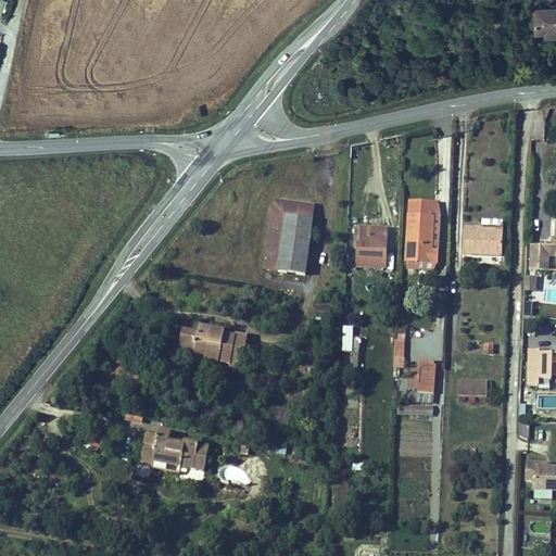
[(555,3),(535,5),(536,28),(550,27),(555,26),(555,3)]
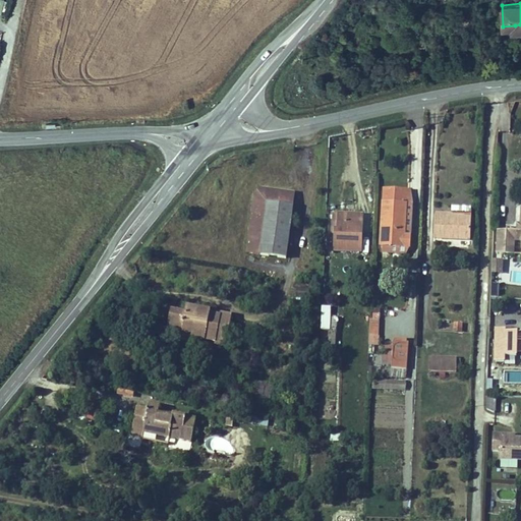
[(286,249),(295,186),(262,181),(253,189),(245,242),(246,243),(286,249)]
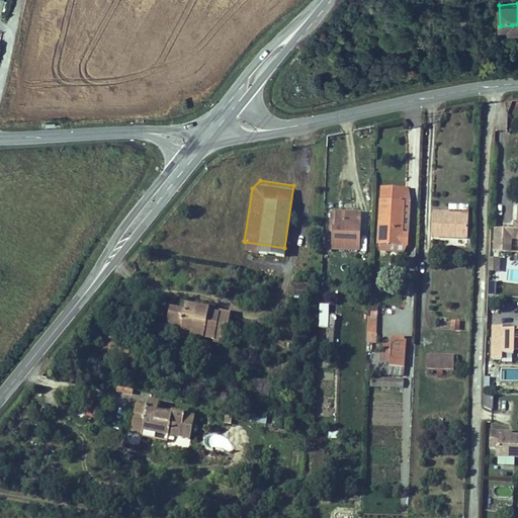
[(378,243),(396,244),(398,187),(380,186),(378,243)]
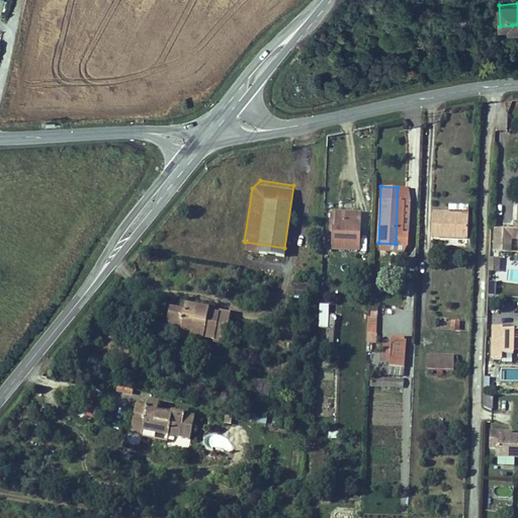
[(398,187),(396,244),(410,245),(411,231),(404,231),(406,187),(398,187)]
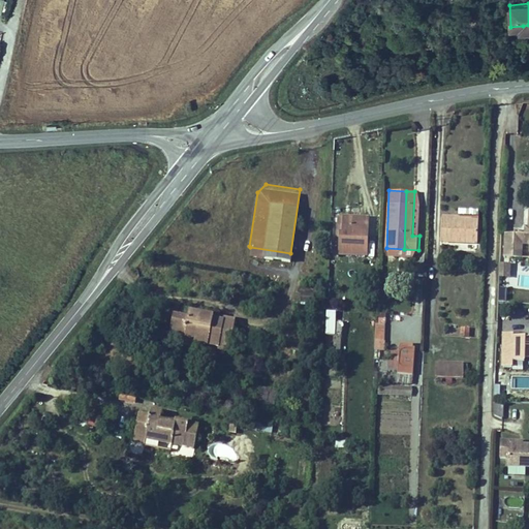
[(352,254),(354,216),(344,216),(344,226),(344,232),(338,232),(338,253),(352,254)]
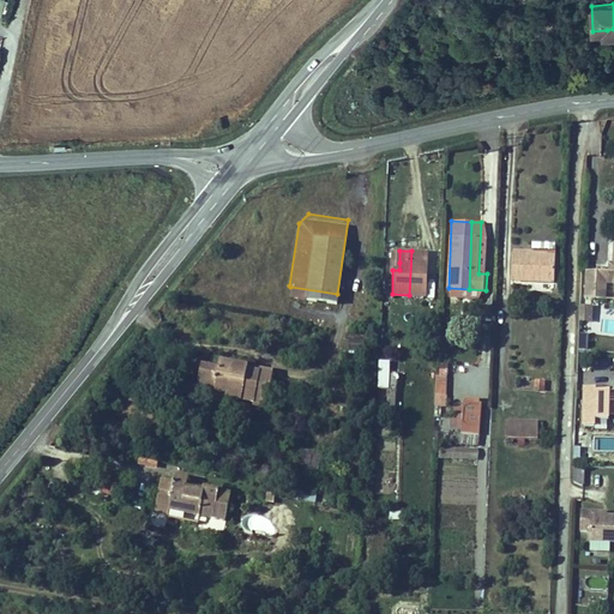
[(427,251),(411,251),(409,295),(426,295),(427,251)]
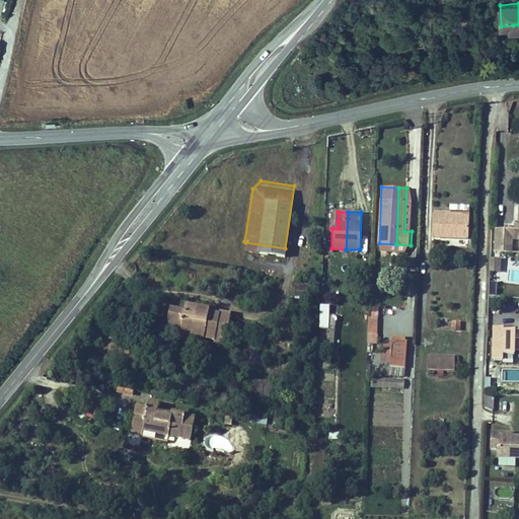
[(470,236),(471,214),(451,213),(437,213),(436,234),(470,236)]
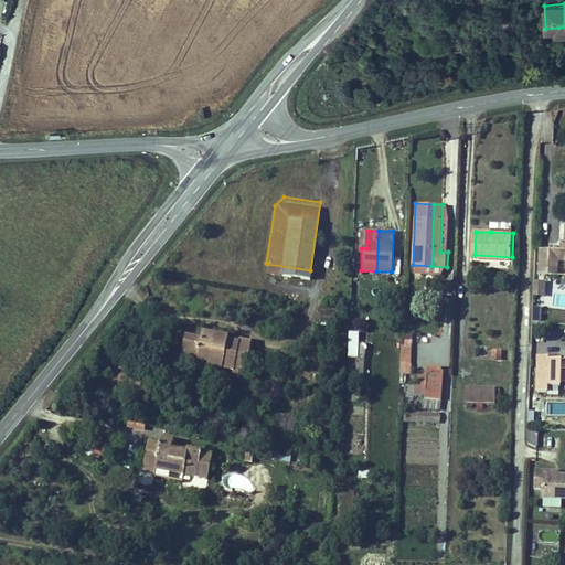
[(564,249),(562,249),(540,248),(539,274),(548,275),(550,259),(558,260),(564,260),(564,249)]
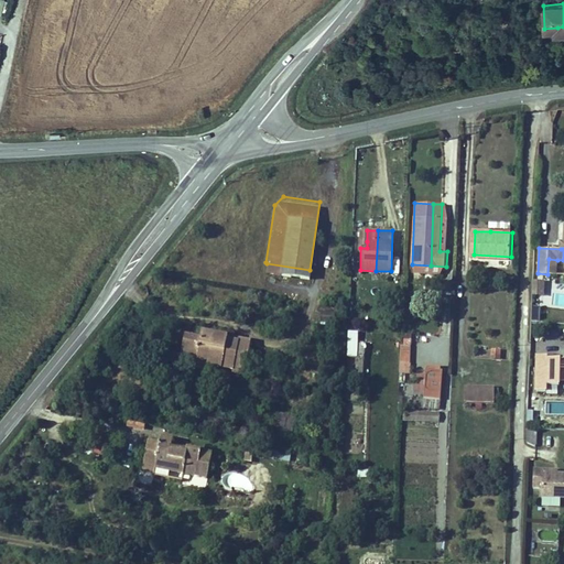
[(549,259),(548,274),(556,274),(557,260),(549,259)]
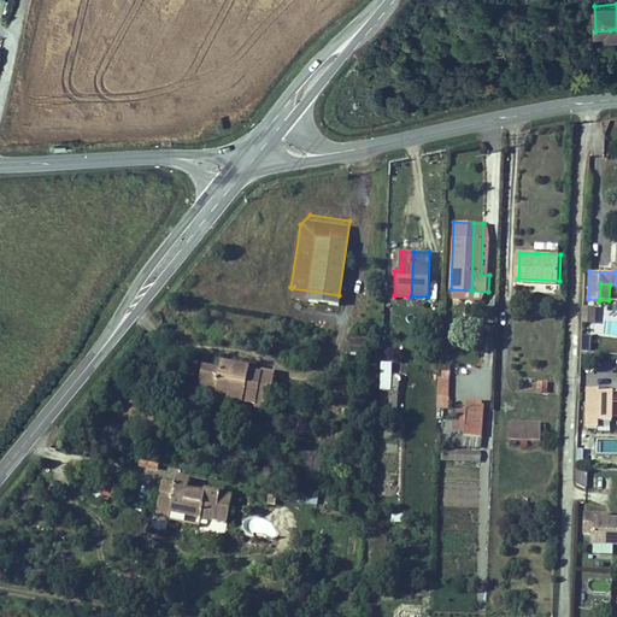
[(583,321),(595,322),(595,306),(583,306),(583,321)]
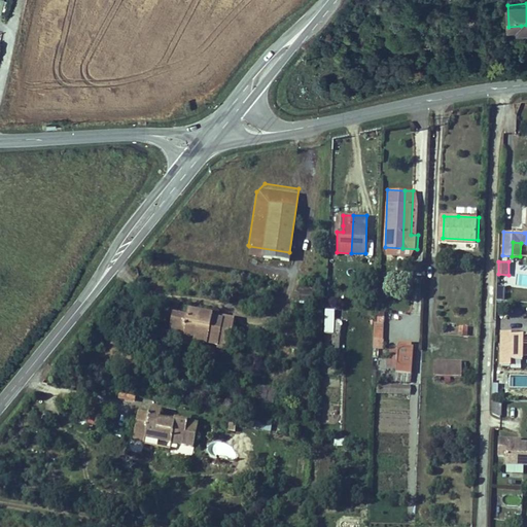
[(526,275),(519,275),(518,284),(526,285),(526,275)]
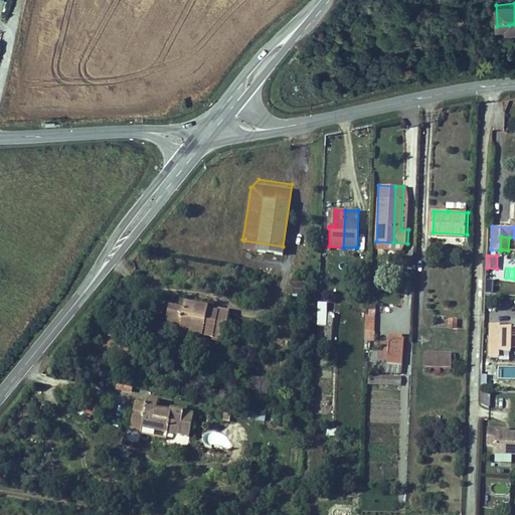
[(293,284),(293,294),(306,295),(307,284),(293,284)]
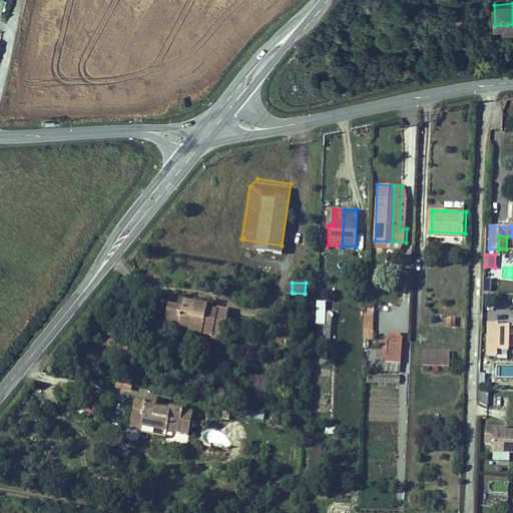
[(221,339),(227,308),(216,306),(215,309),(207,307),(207,304),(181,299),(180,305),(167,303),(164,321),(188,326),(188,328),(210,333),(210,337),(221,339)]
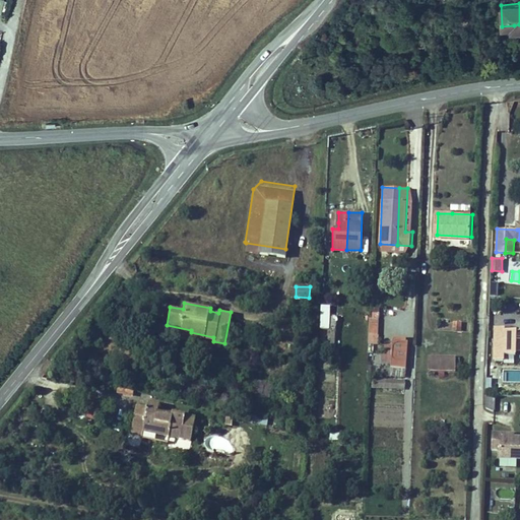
[(336,341),(337,305),(329,304),(328,341),(336,341)]
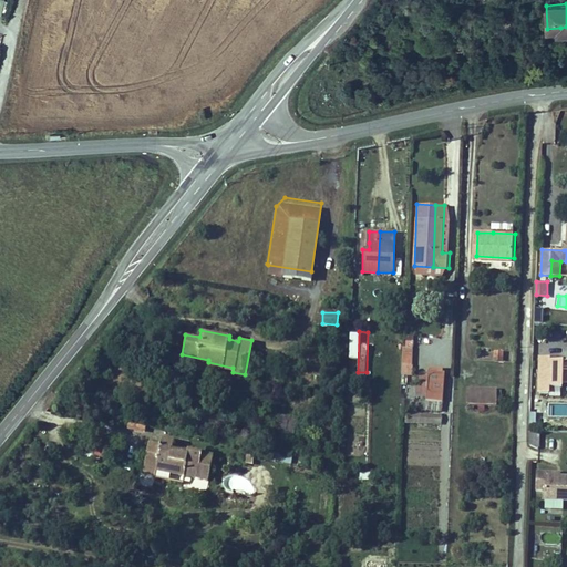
[(207,369),(208,362),(208,360),(182,354),(174,353),(173,361),(207,369)]
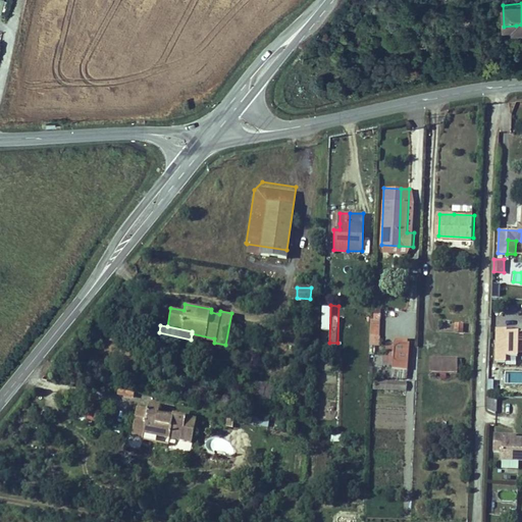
[(508,326),(496,326),(494,358),(508,359),(508,355),(521,355),(521,333),(521,331),(508,331),(508,326)]
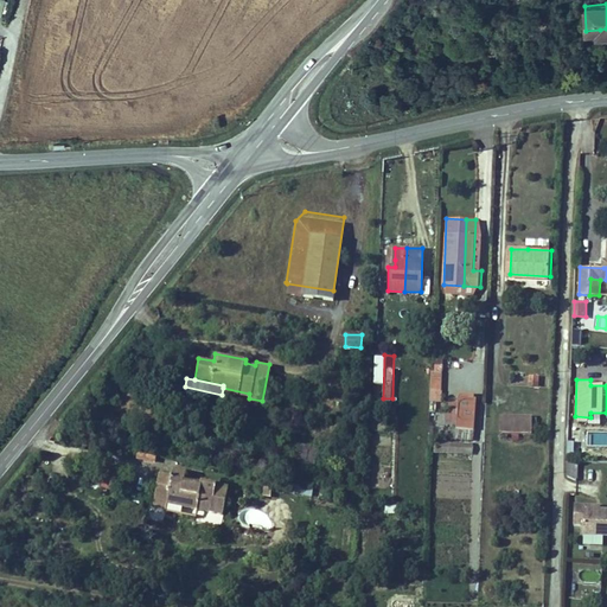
[(471,433),(473,398),(459,398),(458,415),(457,432),(471,433)]
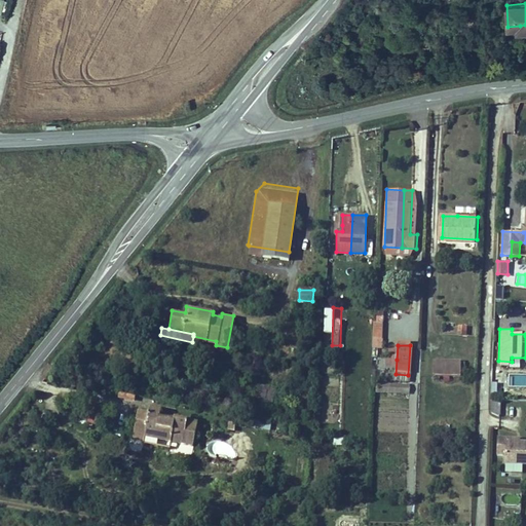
[(460,375),(461,361),(436,360),(435,374),(460,375)]
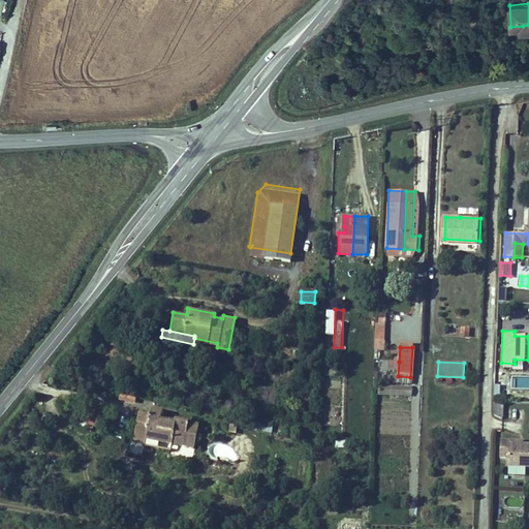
[(267,403),(269,386),(259,385),(257,401),(267,403)]
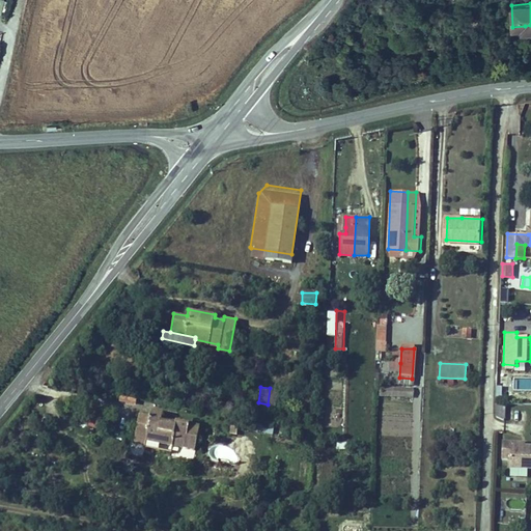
[(497,416),(505,420),(506,403),(497,402),(497,416)]
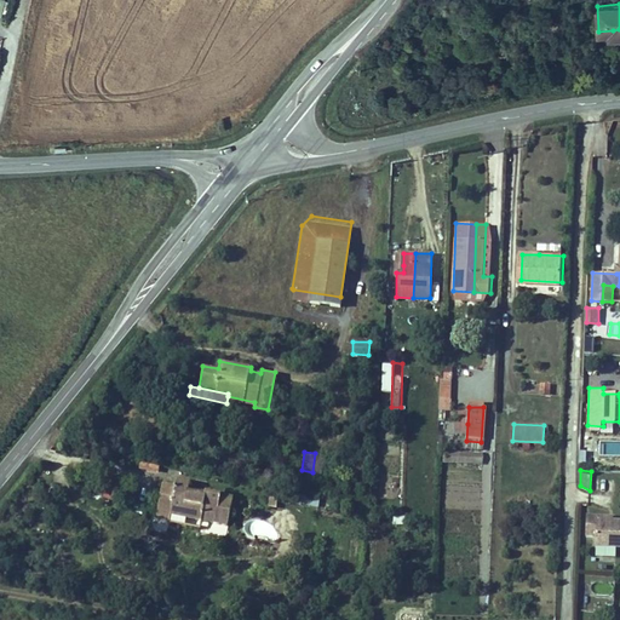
[(228,524),(234,494),(206,489),(206,493),(187,491),(188,481),(176,478),(174,482),(164,481),(156,512),(171,516),(172,507),(184,509),(183,516),(202,520),(228,524)]
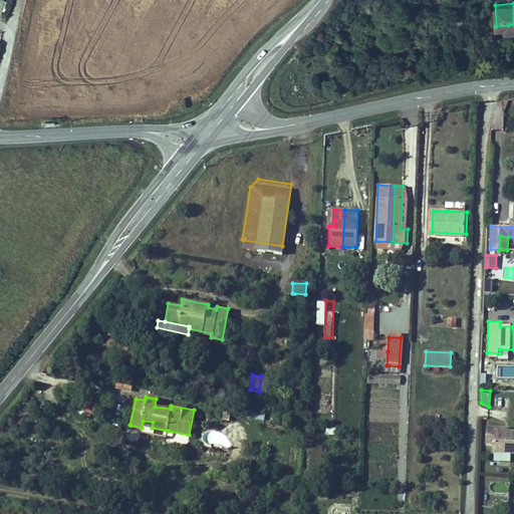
[(92,416),(99,404),(90,399),(83,410),(92,416)]
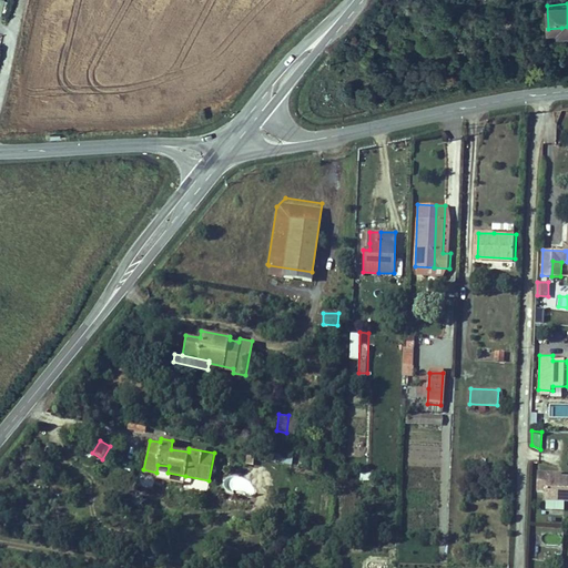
[(271,454),(270,464),(292,466),(293,456),(271,454)]
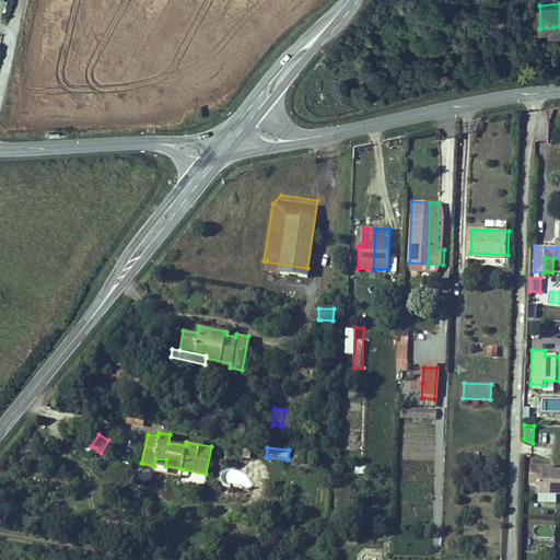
[(166,459),(155,458),(154,466),(153,470),(182,476),(183,469),(165,466),(166,459)]
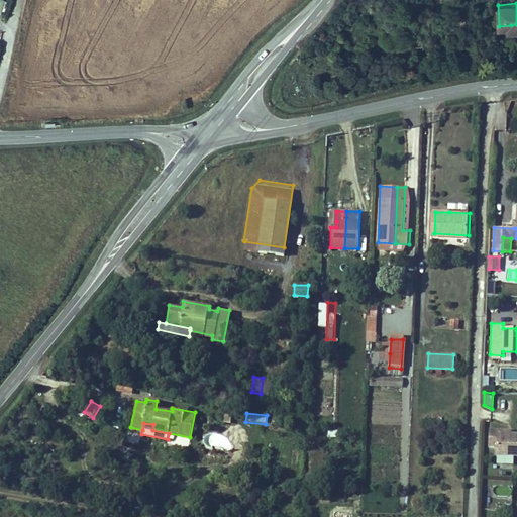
[(516,454),(516,433),(511,433),(511,435),(508,435),(508,433),(498,432),(499,429),(490,429),(489,445),(497,445),(496,454),(516,454)]
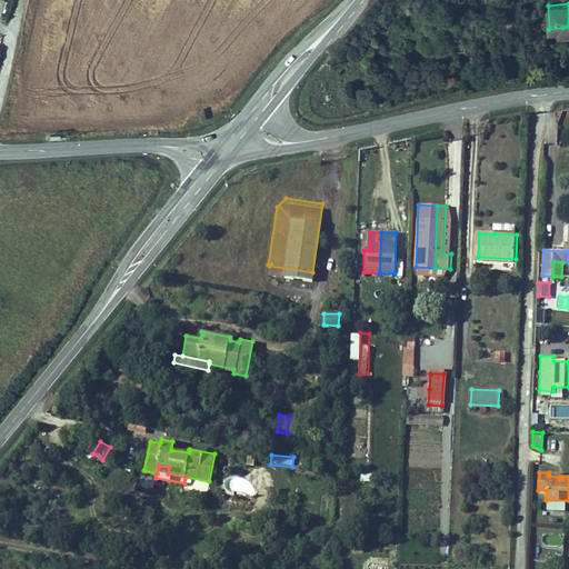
[(470,556),(470,565),(483,565),(483,556),(470,556)]
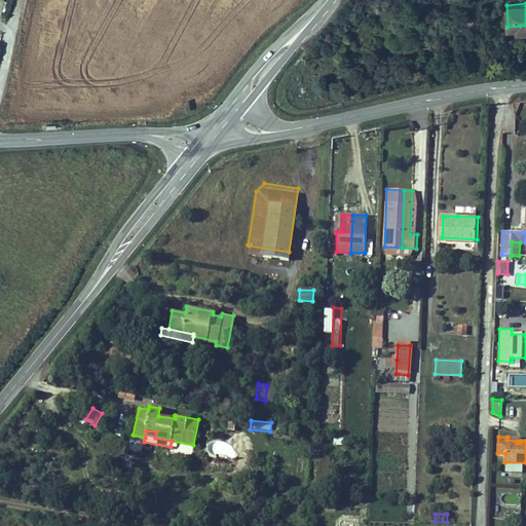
All buildings are outlined.
